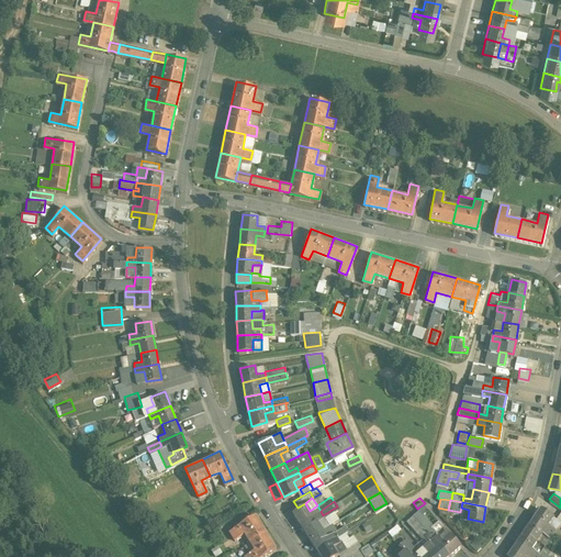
[(298,508),(292,511),(300,524),(321,511),(317,505),(310,511),(305,503),(298,508)]
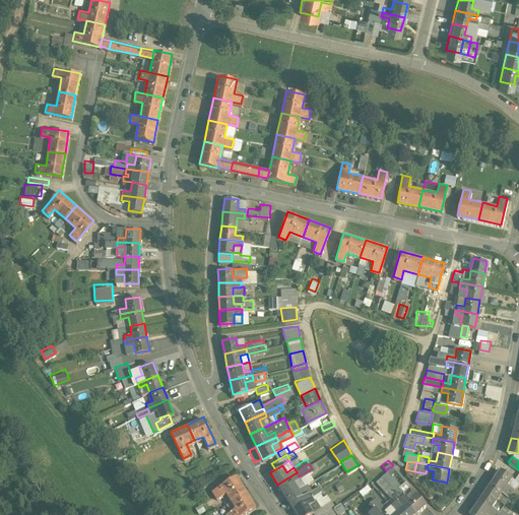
[(514,478),(500,468),(492,479),(510,492),(518,480),(514,478)]
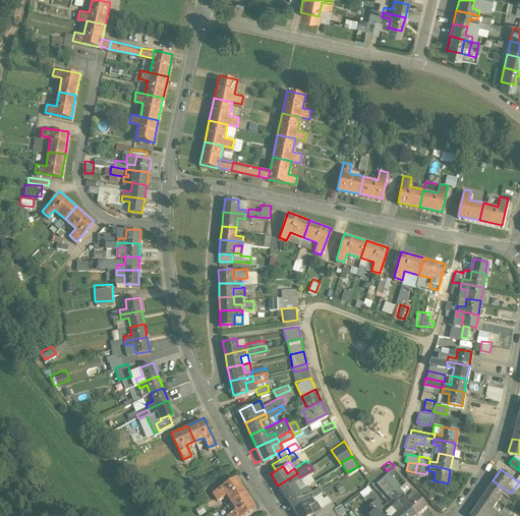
[(392,474),(388,470),(387,471),(383,475),(392,485),(396,490),(400,486),(401,485),(392,474)]
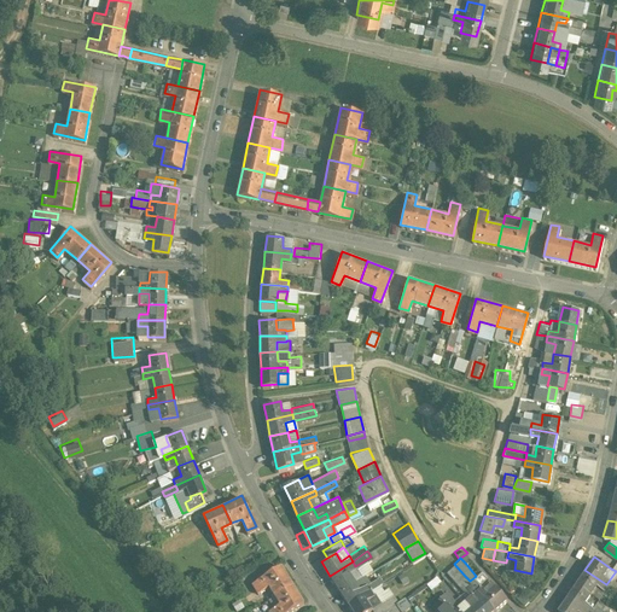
[(514,570),(516,560),(507,558),(505,569),(514,570)]
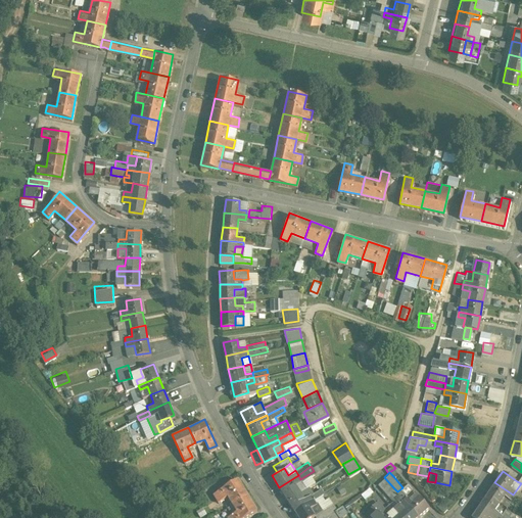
[(298,475),(279,487),(287,499),(299,490),(294,483),(300,479),(298,475)]
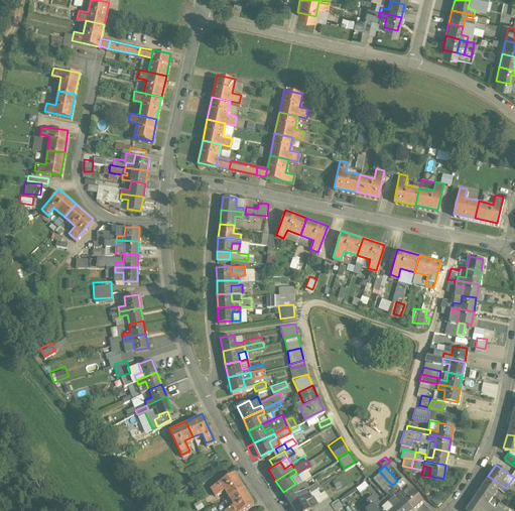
[(234,471),(210,486),(215,493),(224,488),(229,495),(243,486),(234,471)]
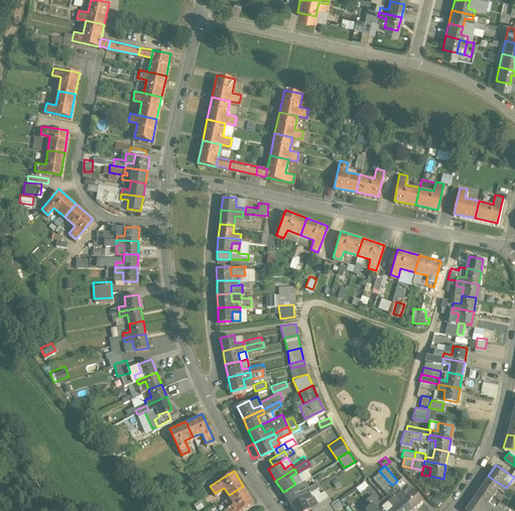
[(384,484),(388,481),(379,471),(373,476),(381,486),(384,484)]
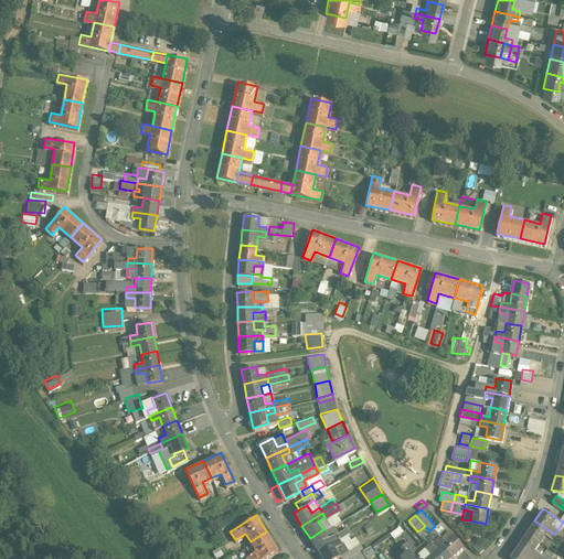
[(440,520),(435,526),(434,527),(439,535),(447,528),(440,520)]
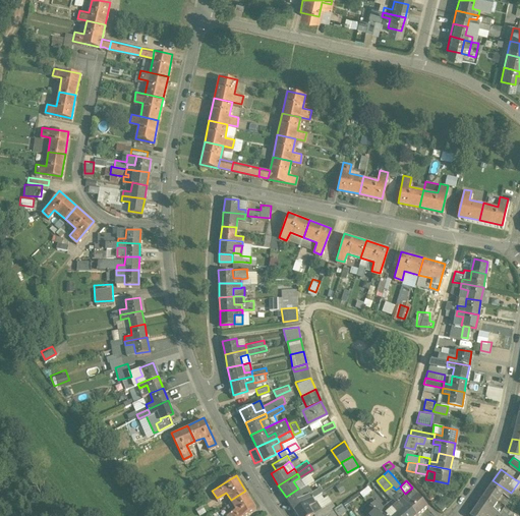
[(511,493),(493,480),(485,492),(497,500),(502,493),(508,498),(511,493)]
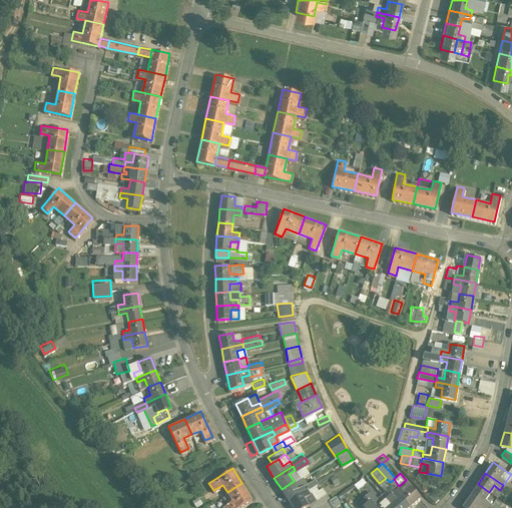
[(362,476),(354,483),(357,487),(365,480),(362,476)]
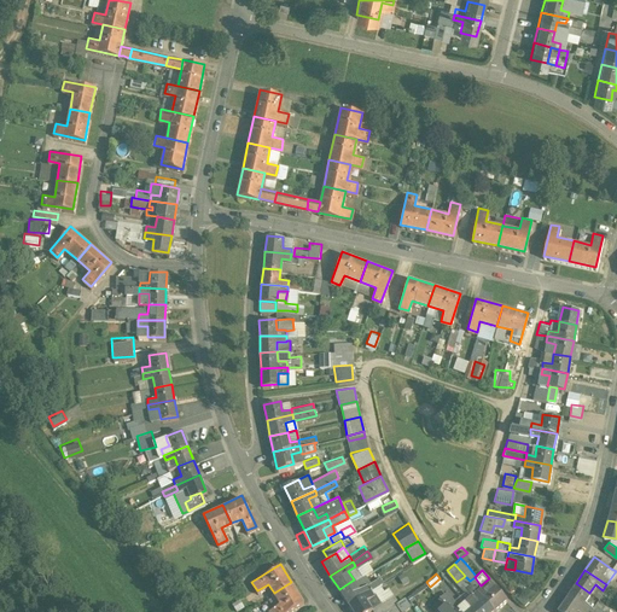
[(361,575),(354,580),(359,588),(367,583),(371,588),(382,581),(378,575),(366,583),(361,575)]
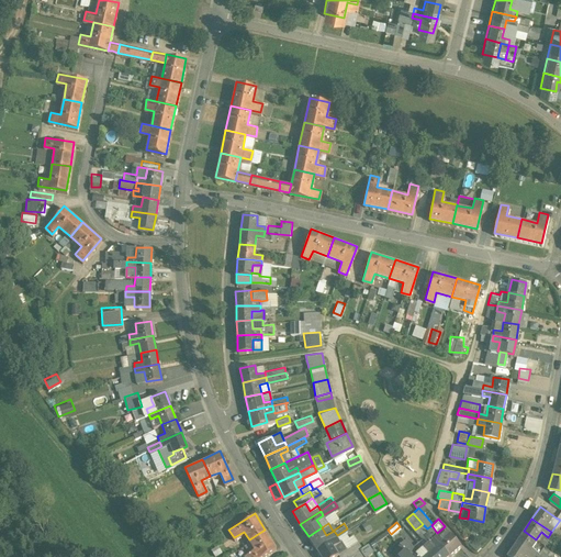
[(429,539),(434,536),(427,528),(423,524),(418,527),(429,539)]
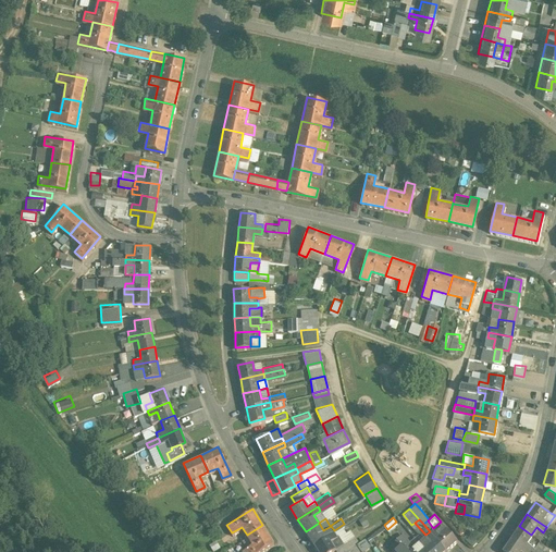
[(433,528),(428,520),(423,524),(430,531),(433,528)]
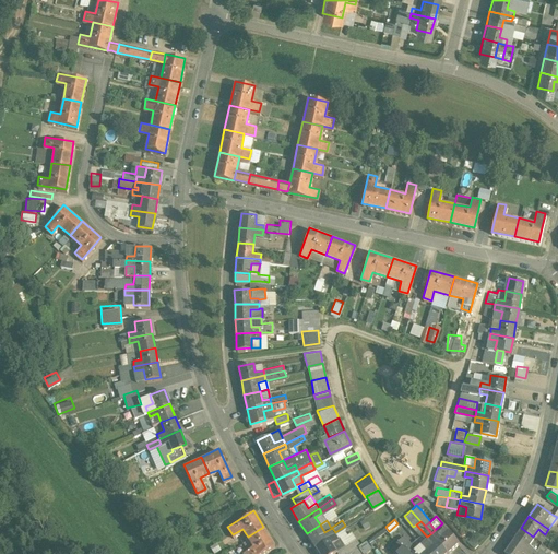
[(442,523),(435,530),(440,537),(448,530),(442,523)]
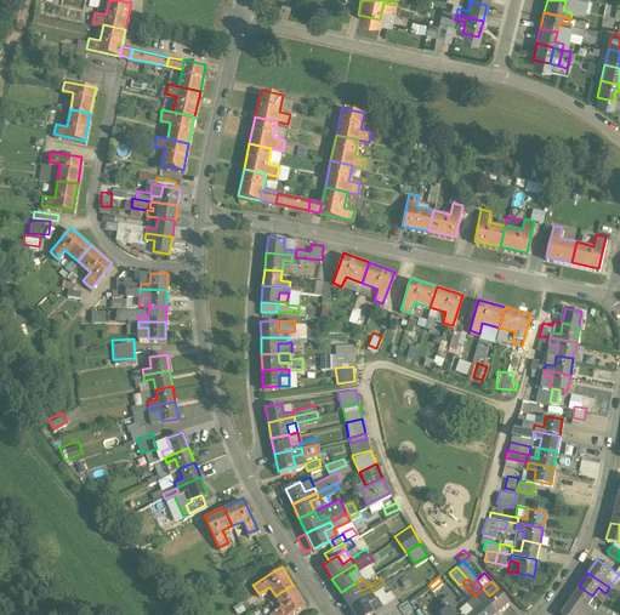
[(360,591),(356,582),(341,592),(350,605),(373,591),(369,586),(360,591)]
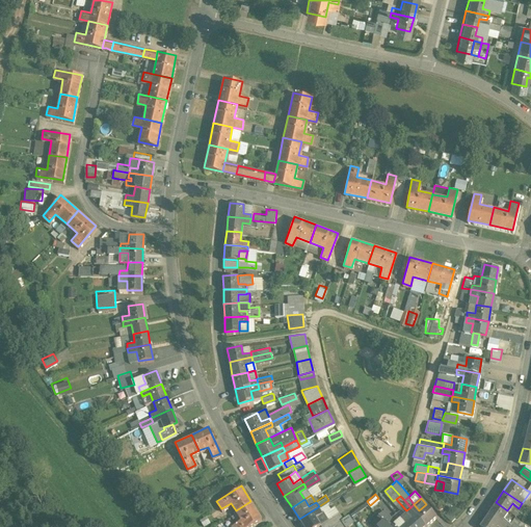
[(250,501),(236,510),(240,519),(231,525),(232,526),(244,526),(261,518),(250,501)]
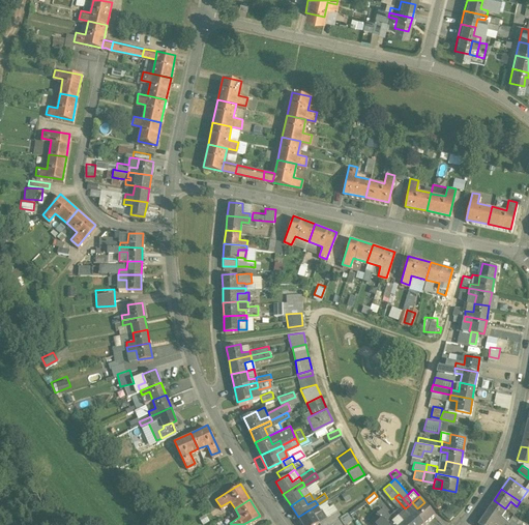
[(325,500),(318,504),(320,508),(321,507),(326,515),(334,509),(330,503),(328,504),(325,500)]
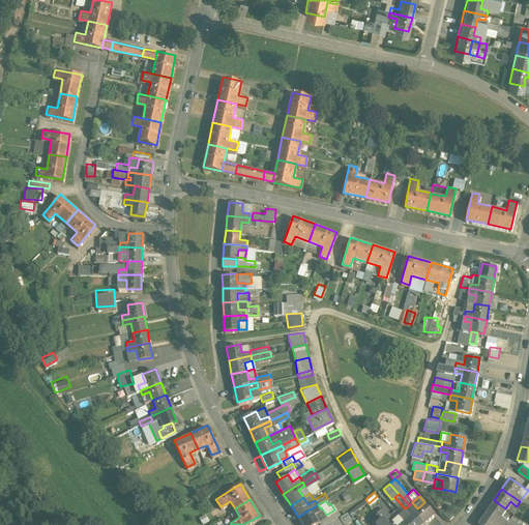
[(505,508),(494,500),(486,512),(504,524),(507,520),(500,516),(505,508)]
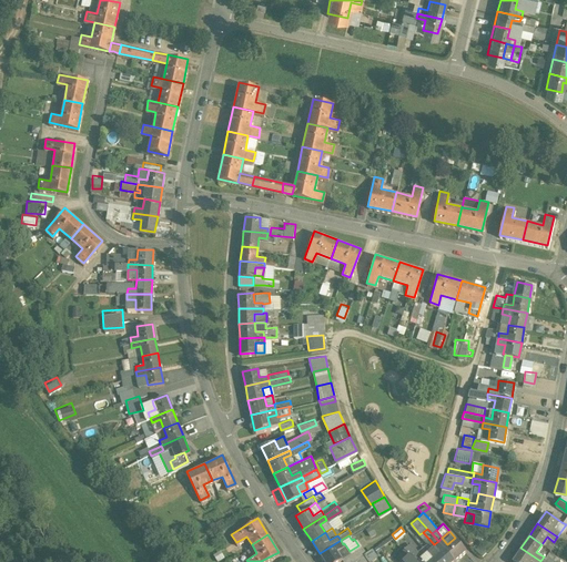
[(455,538),(447,544),(442,538),(438,541),(454,559),(465,549),(455,538)]
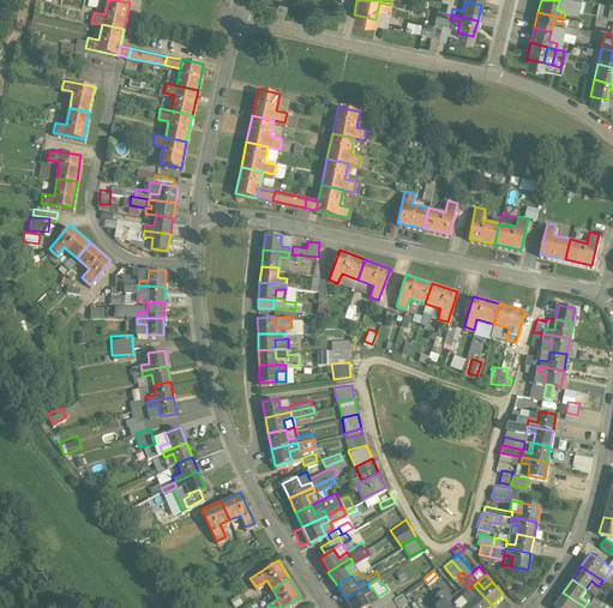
[(368,584),(346,599),(352,607),(361,607),(370,603),(364,595),(371,589),(368,584)]
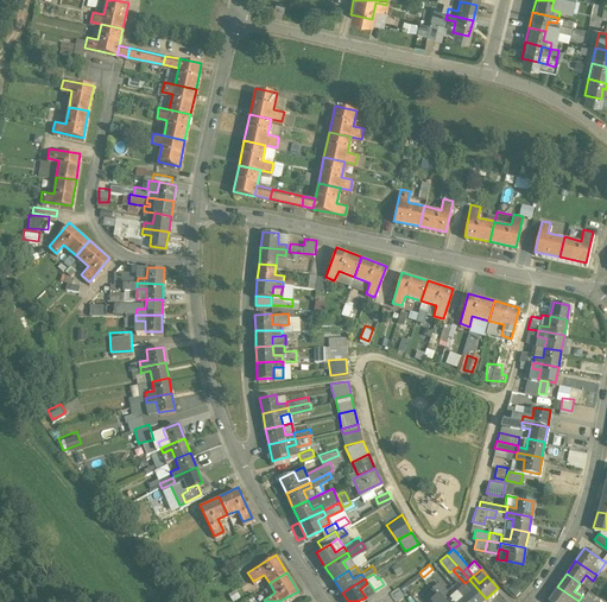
[(460,578),(453,585),(463,597),(470,590),(460,578)]
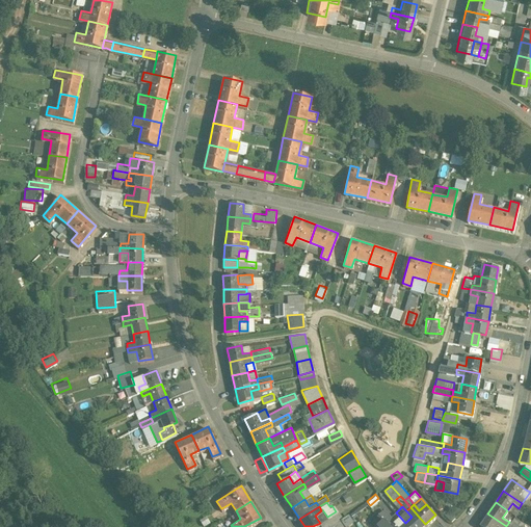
[(422,526),(425,524),(410,507),(406,510),(412,517),(405,523),(408,526),(422,526)]
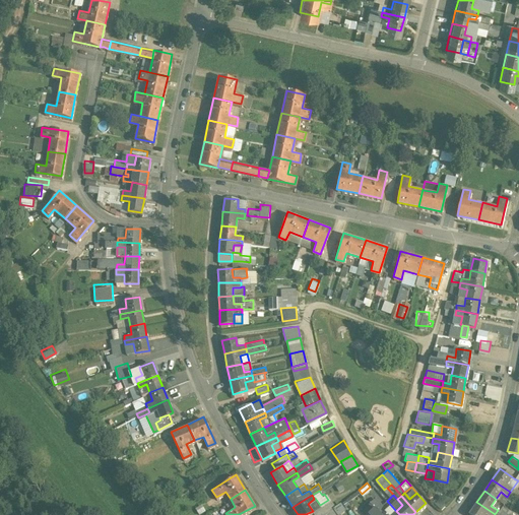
[(375,497),(370,502),(374,507),(381,514),(384,510),(382,508),(383,507),(375,497)]
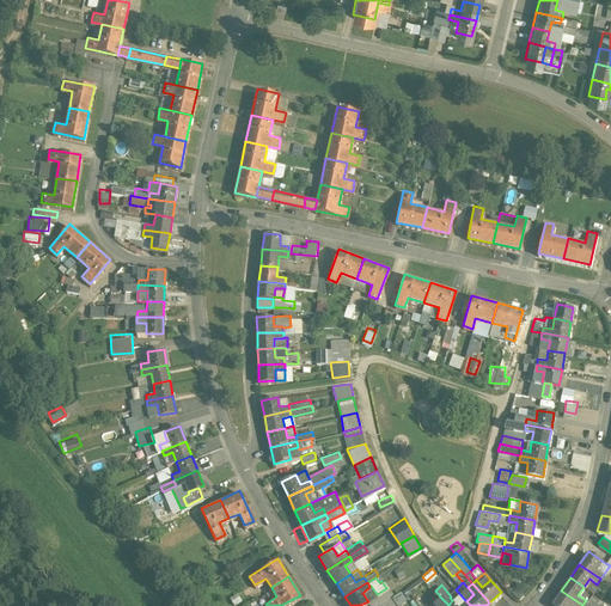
[(370,587),(362,593),(368,601),(377,595),(377,594),(371,586),(370,587)]
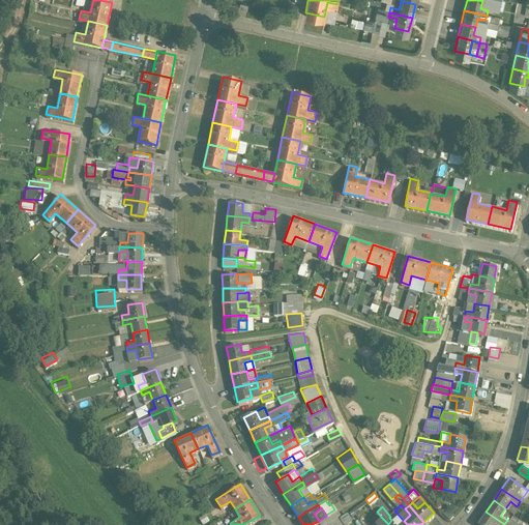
[(336,508),(326,515),(326,516),(319,521),(321,524),(325,524),(332,521),(339,517),(341,515),(336,508)]
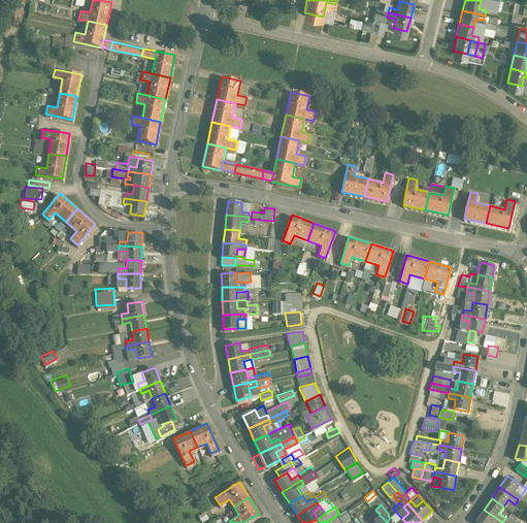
[(347,509),(340,513),(343,519),(351,515),(347,509)]
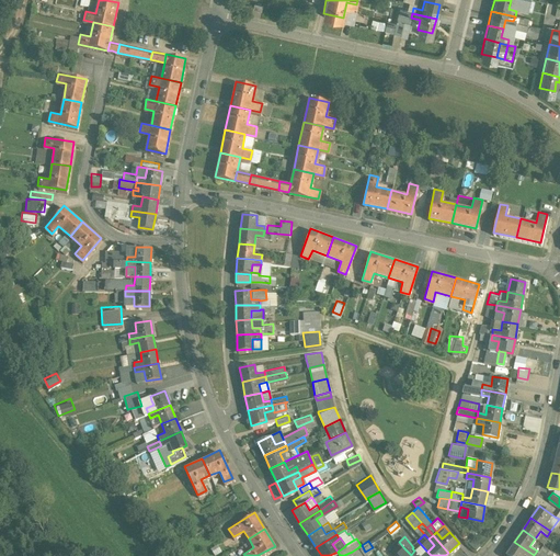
[(399,542),(392,547),(397,553),(403,547),(399,542)]
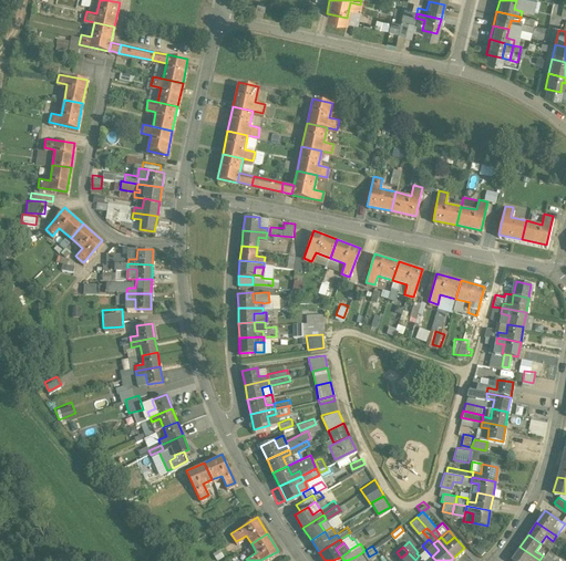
[(538,560),(539,560),(520,547),(512,559),(513,560),(528,560),(530,560),(531,560),(538,560)]
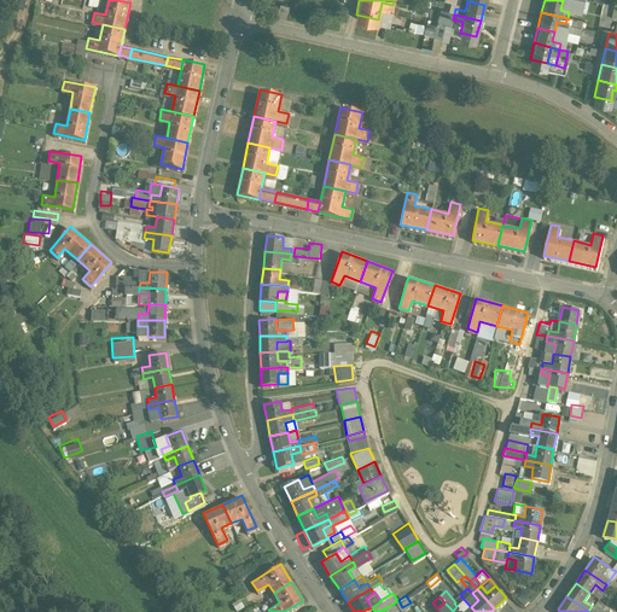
[(594,606),(588,611),(616,611),(616,610),(600,598),(594,606)]
